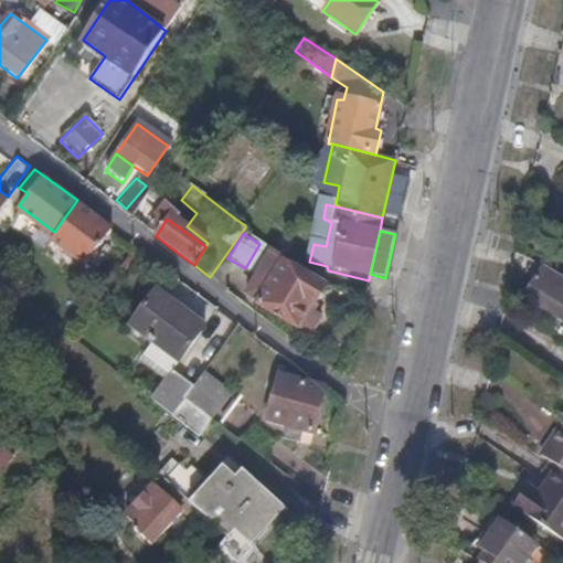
[(301,258),(286,251),(283,258),(298,267),(301,258)]
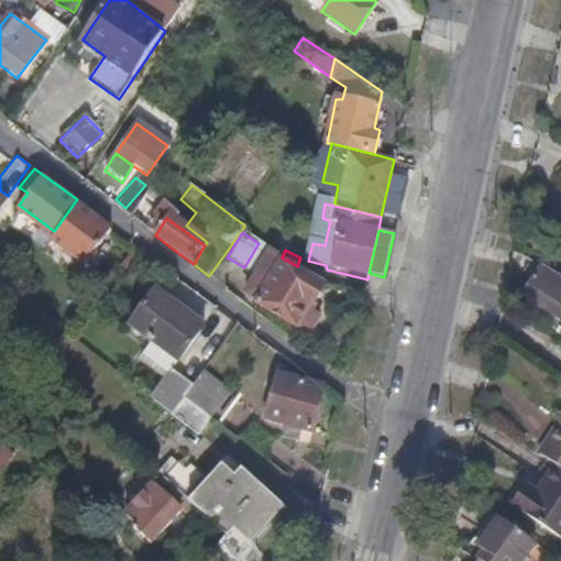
[(560,281),(548,273),(519,255),(516,272),(530,281),(532,278),(560,296),(560,281)]
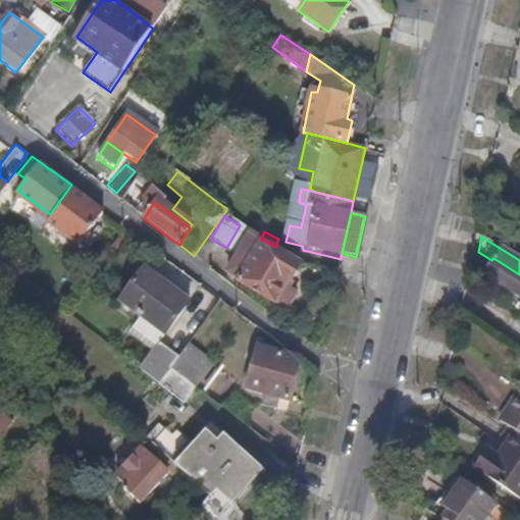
[(291,280),(300,264),(260,242),(253,255),(245,251),(236,266),(244,271),(238,281),(274,303),(276,299),(288,306),(297,291),(288,287),(286,283),(287,280),(291,280)]
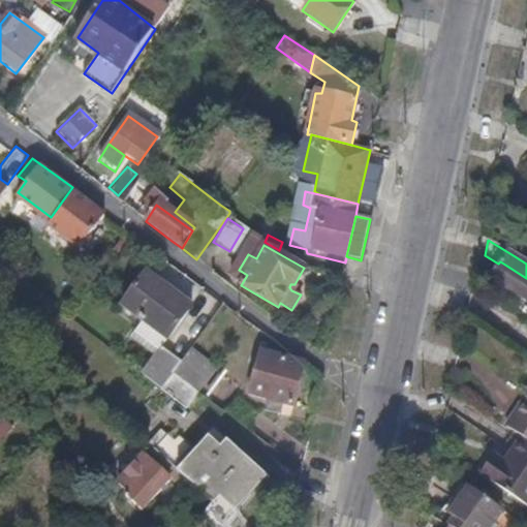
[(526,278),(500,261),(498,264),(489,281),(526,304),(526,278)]
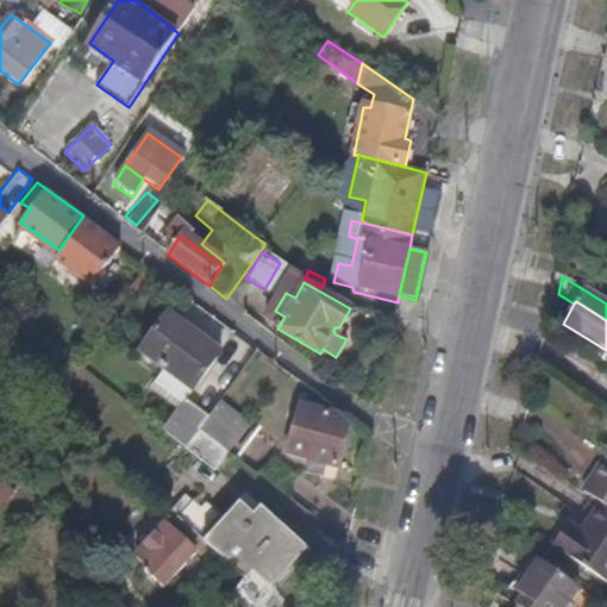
[(192,386),(220,349),(201,336),(168,311),(166,313),(143,344),(139,348),(141,349),(158,362),(192,386)]
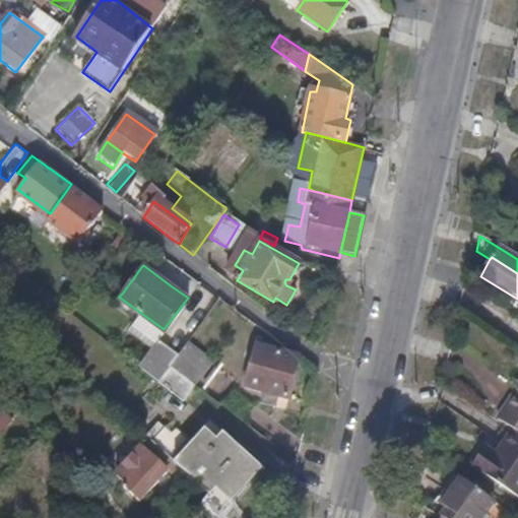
[(170,364),(179,352),(165,343),(158,338),(156,339),(150,348),(139,364),(158,378),(170,364)]
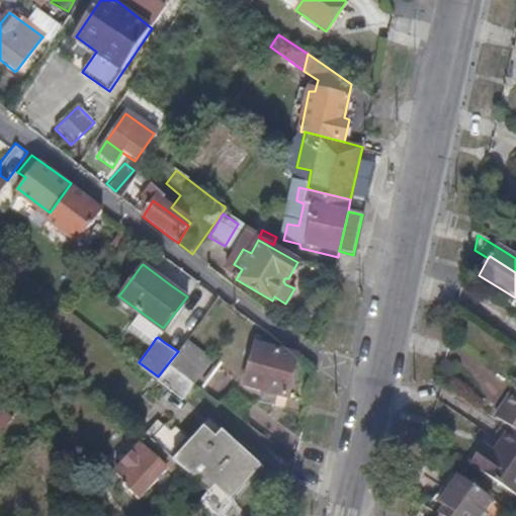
[(194,380),(212,356),(188,338),(178,351),(169,362),(194,380)]
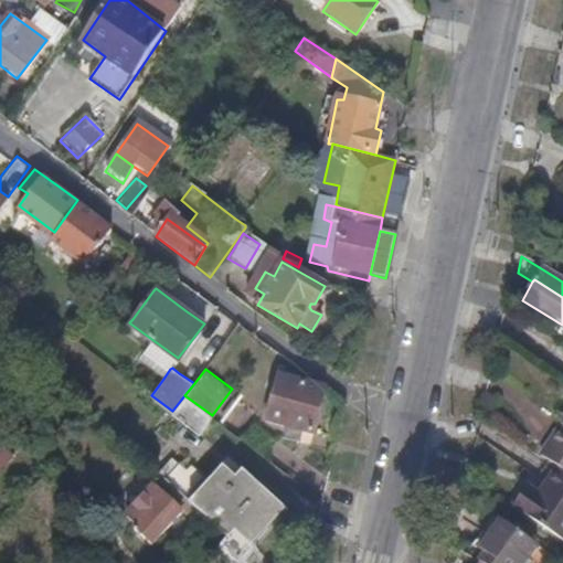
[(311,432),(325,388),(321,385),(280,372),(267,418),(311,432)]
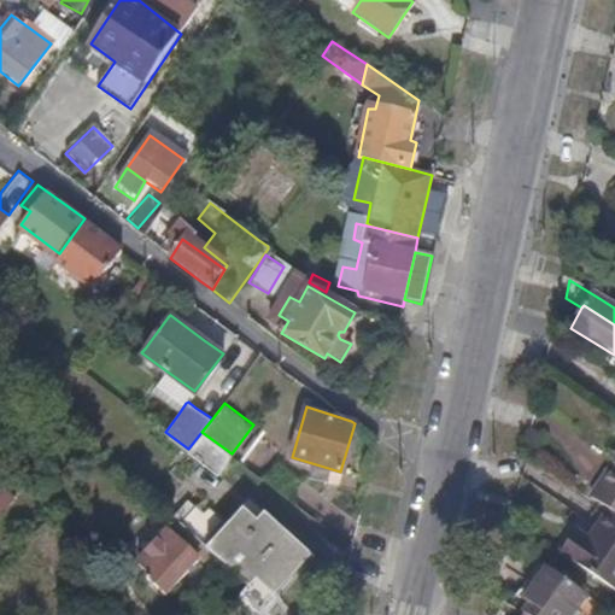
[(614,473),(599,496),(593,503),(611,516),(614,517),(614,473)]
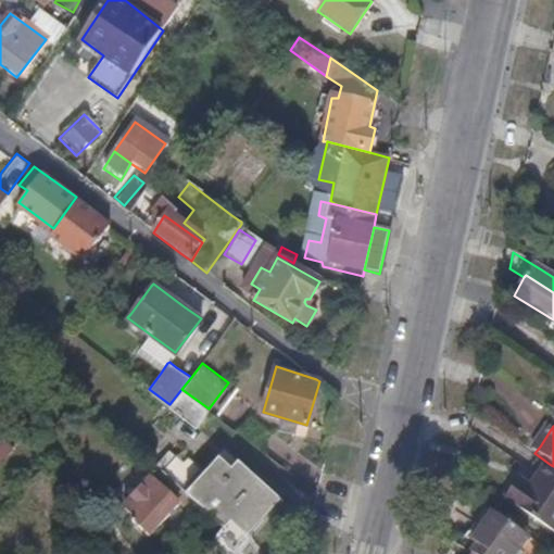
[(247,465),(233,450),(226,444),(221,451),(244,468),(247,465)]
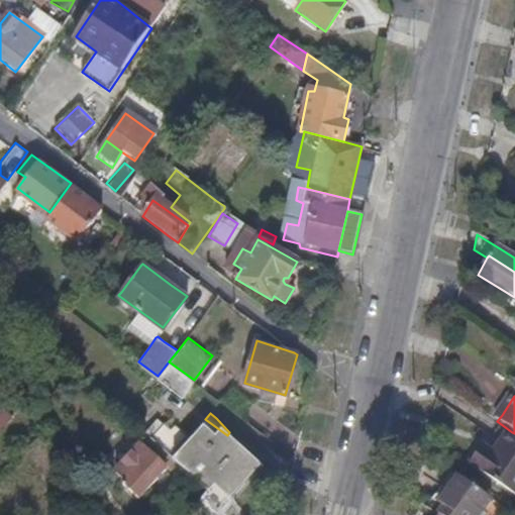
[(0,436),(5,442),(19,427),(7,415),(0,420),(0,436)]
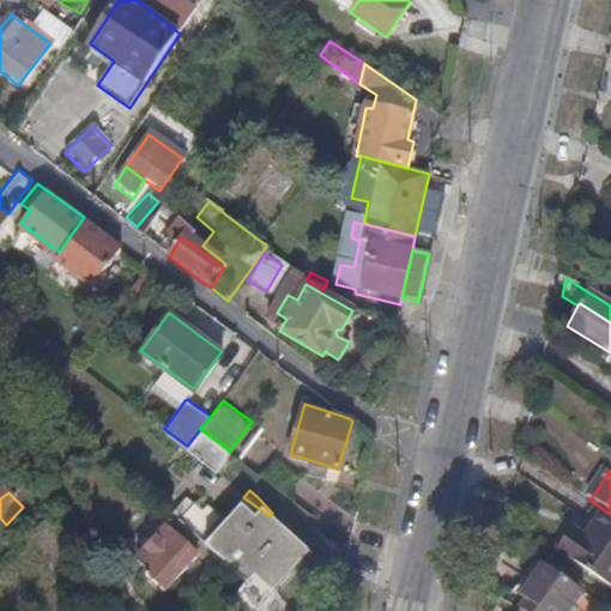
[(291,532),(272,513),(270,516),(243,497),(227,513),(211,498),(204,506),(195,496),(181,509),(180,513),(199,531),(229,563),(237,570),(249,581),(259,573),(271,584),(294,561),(306,548),(307,543),(291,532)]
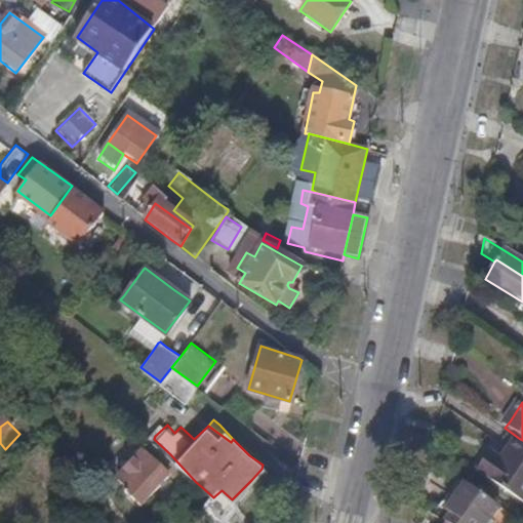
[(522,440),(520,439),(505,461),(494,455),(487,466),(480,475),(498,487),(522,504),(522,440)]
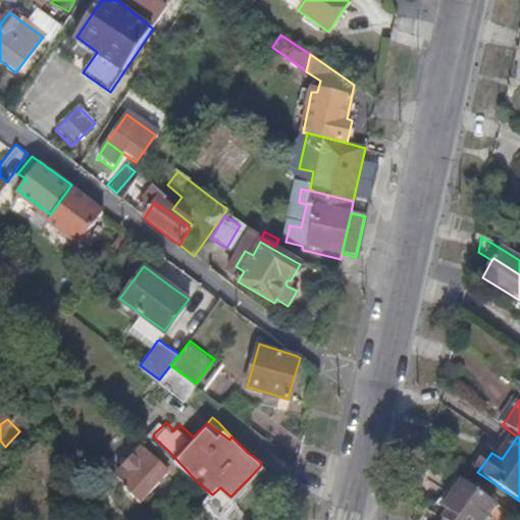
[(176,462),(155,443),(147,452),(168,470),(176,462)]
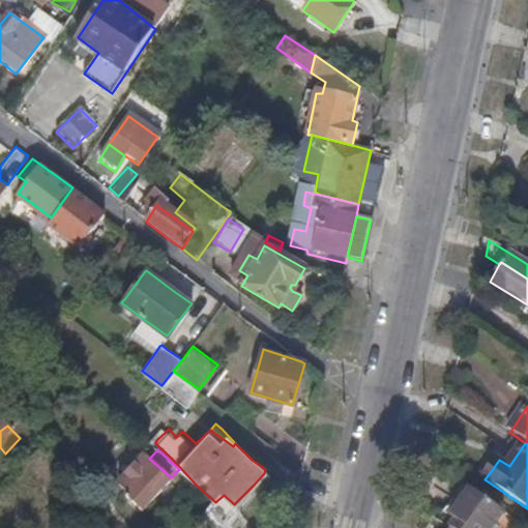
[(171,477),(149,459),(145,453),(119,480),(128,489),(127,493),(132,497),(140,503),(144,507),(152,497),(171,477)]
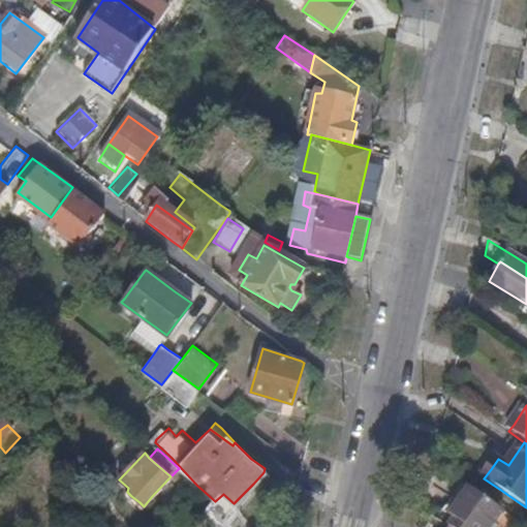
[(478,508),(482,504),(484,501),(466,489),(463,494),(458,501),(453,508),(448,514),(447,517),(455,521),(461,526),(462,526),(464,526),(466,525),(478,508)]
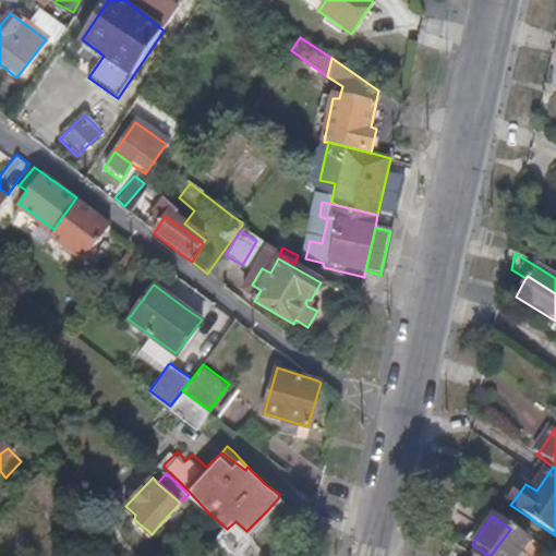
[(230,547),(246,531),(236,521),(227,529),(218,536),(230,547)]
